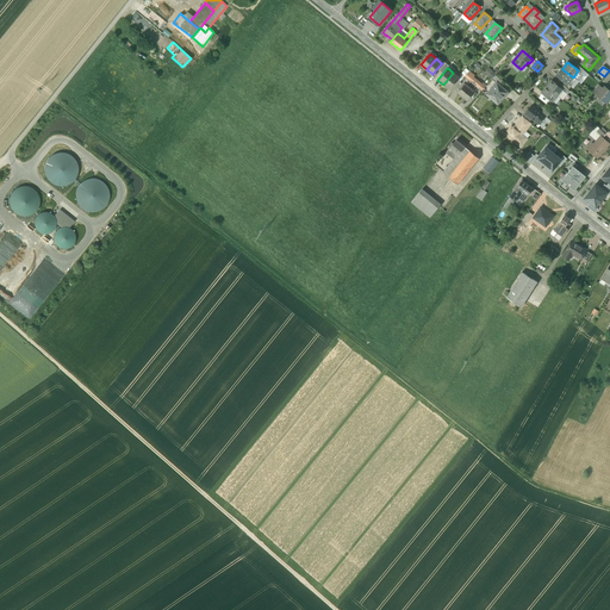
[(573,78),(562,69),(556,75),(564,82),(567,85),(567,83),(573,78)]
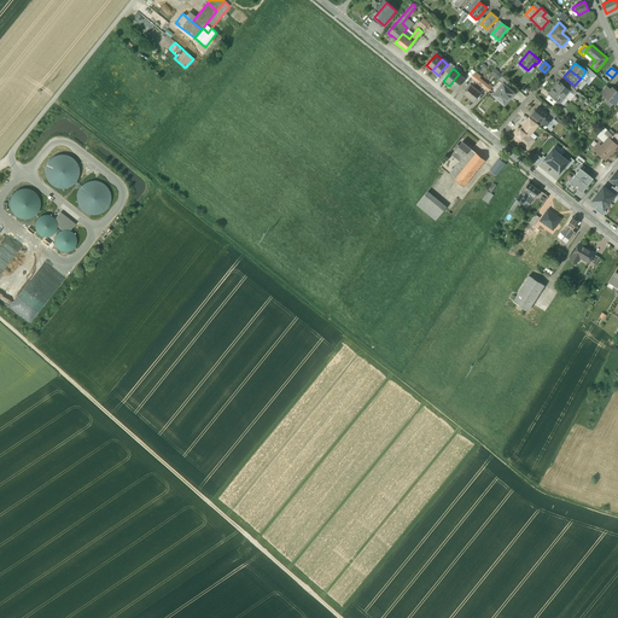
[(586,71),(581,79),(586,82),(593,73),(592,71),(589,75),(586,71)]
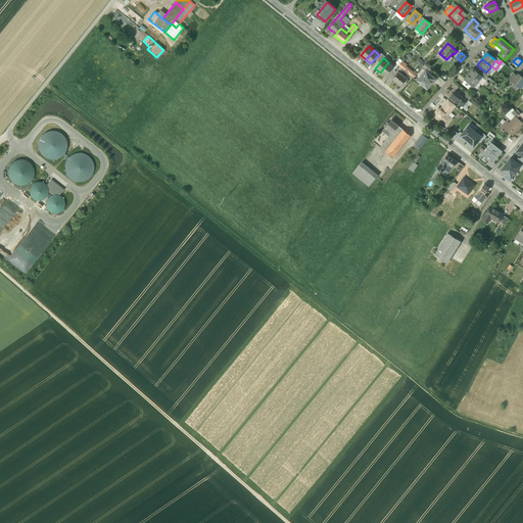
[(388,62),(380,73),(385,77),(392,67),(393,66),(388,62)]
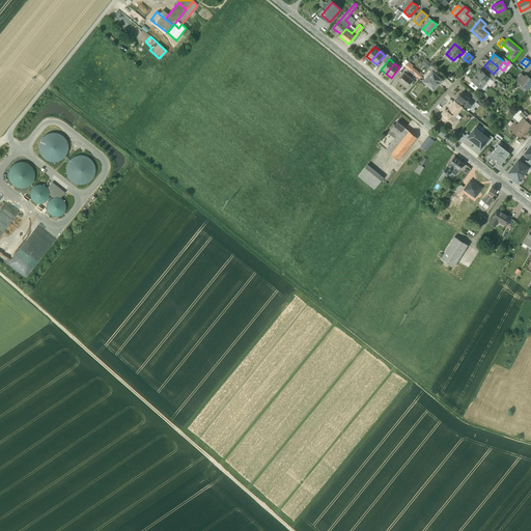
[(412,67),(410,65),(407,68),(403,73),(414,81),(417,77),(420,74),(412,67)]
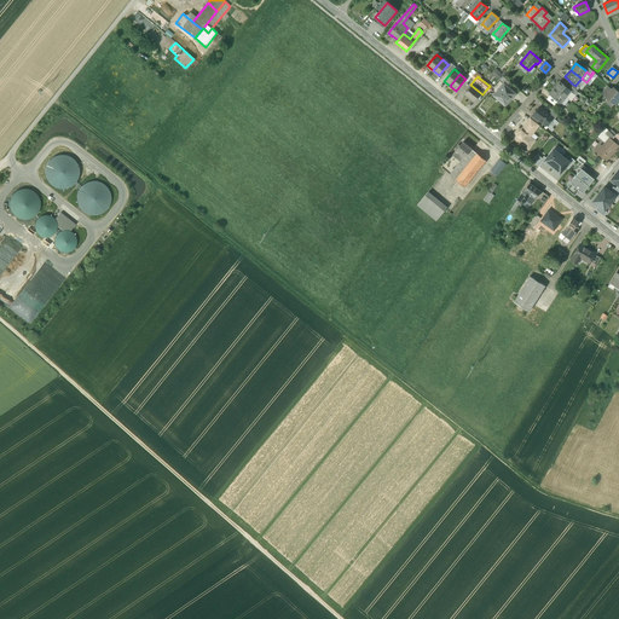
[(503,76),(499,80),(504,85),(504,84),(507,86),(510,82),(503,76)]
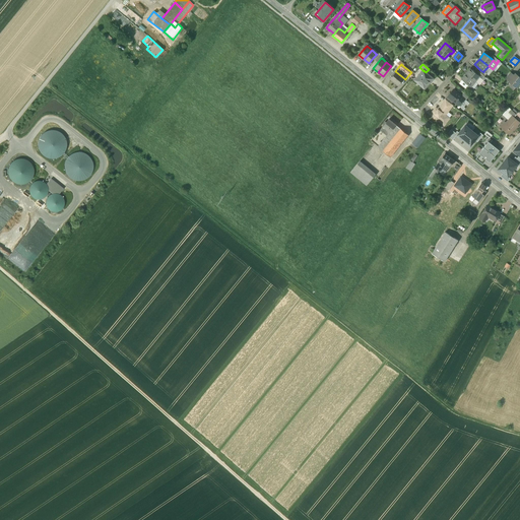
[(477,74),(470,69),(466,74),(475,81),(479,77),(479,76),(477,74)]
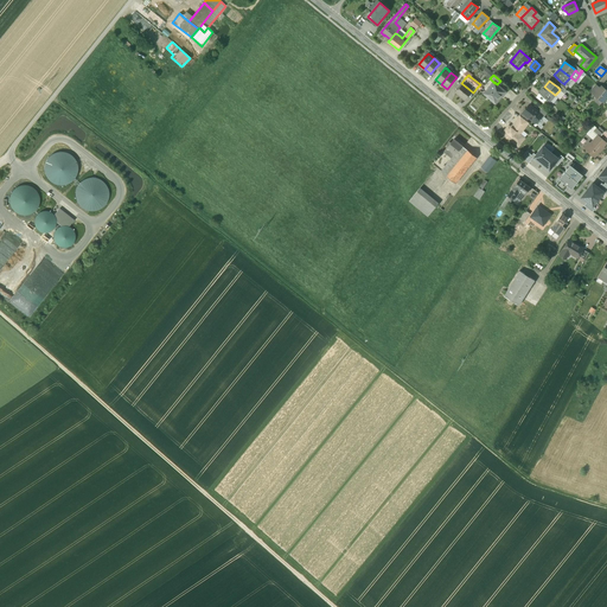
[(494,83),(484,94),(491,100),(492,97),(497,102),(503,96),(500,95),(504,90),(497,84),(494,82),(494,83)]
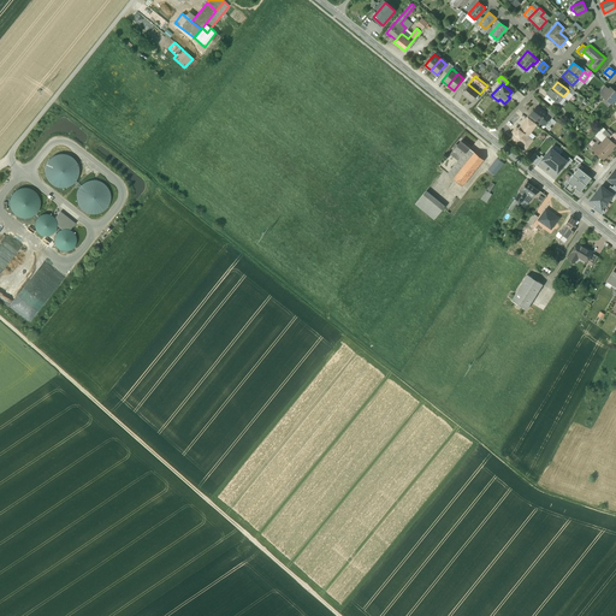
[(480,94),(468,84),(463,90),(465,92),(463,94),(472,101),(473,99),(475,100),(480,94)]
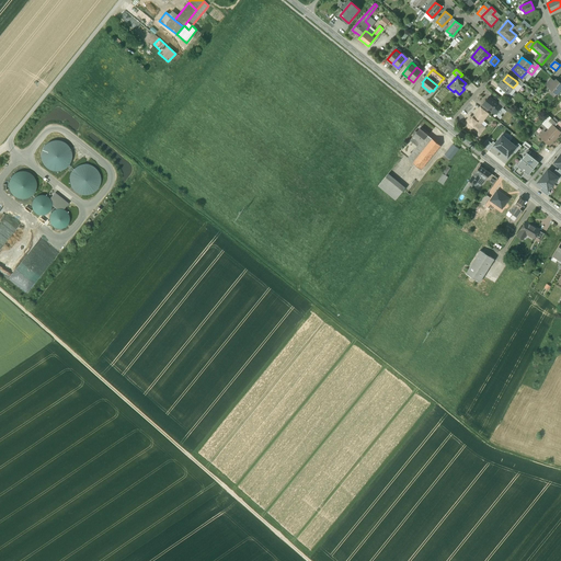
[(554,82),(550,79),(545,84),(550,88),(554,82)]
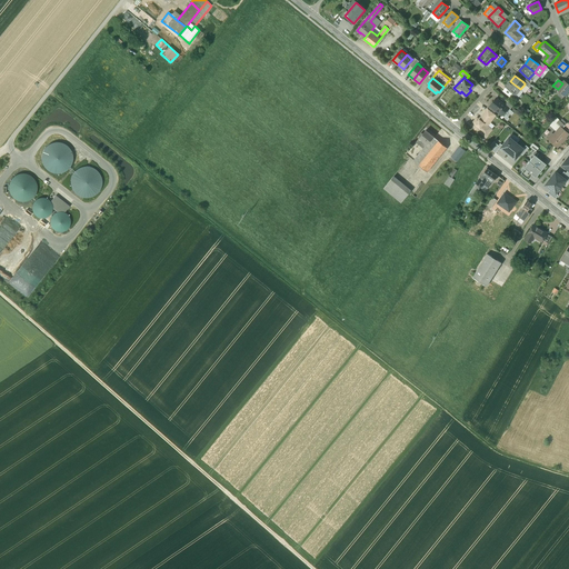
[(520,89),(510,81),(506,87),(513,92),(516,95),(520,89)]
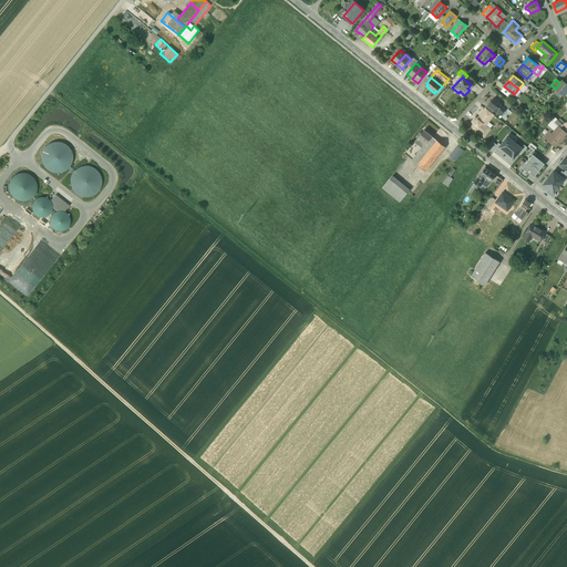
[(566,91),(566,84),(562,81),(560,83),(556,89),(564,95),(566,91)]
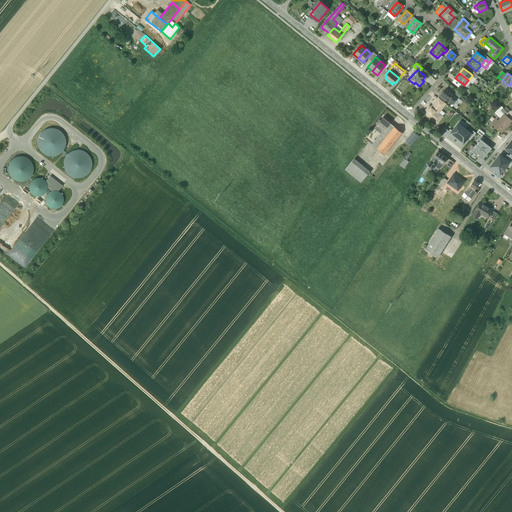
[(457,97),(446,88),(441,95),(446,100),(452,104),(453,102),(455,104),(457,101),(455,99),(457,97)]
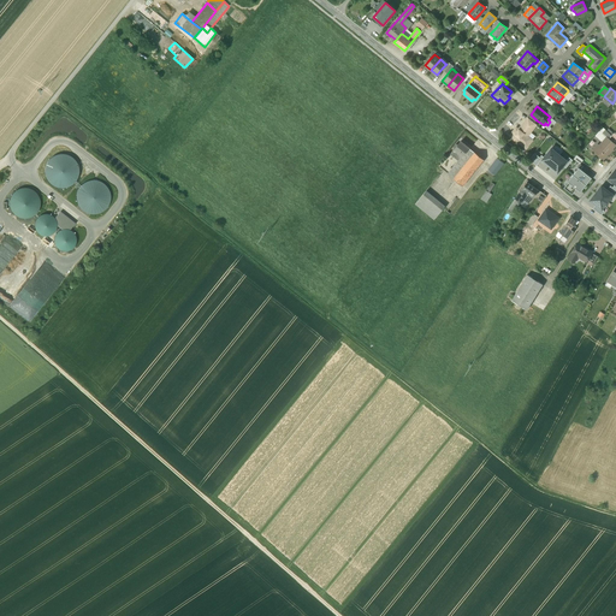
[(528,118),(526,122),(534,128),(537,125),(528,118)]
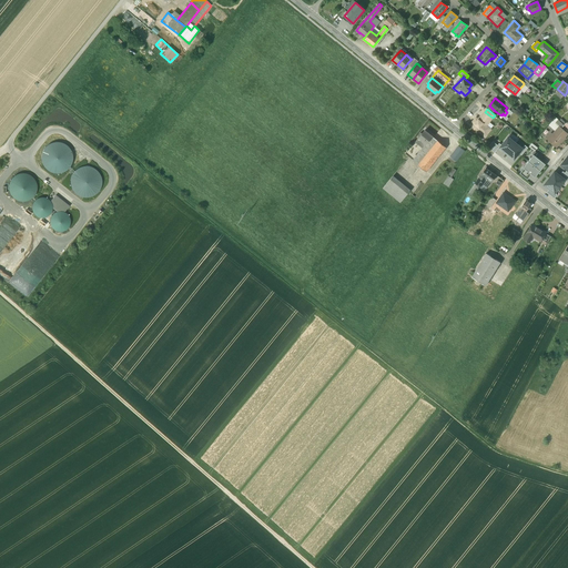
[(485,112),(473,127),(485,138),(490,130),(486,125),(493,118),(485,112)]
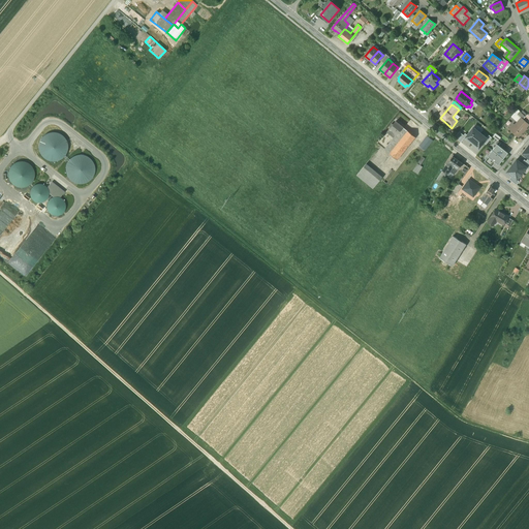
[(525,117),(520,112),(517,115),(521,118),(523,120),(525,117)]
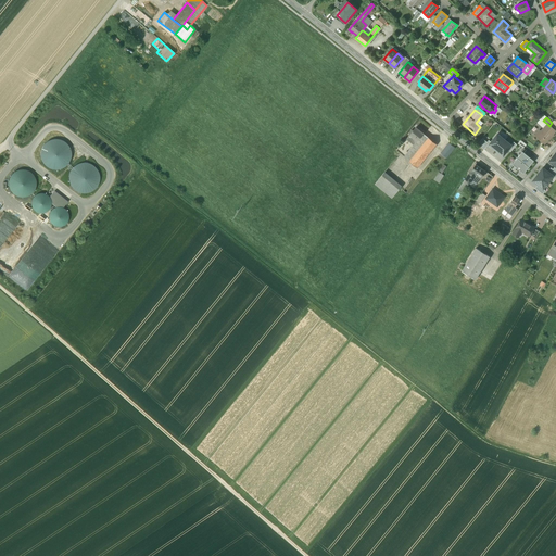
[(547,124),(536,137),(544,143),(555,131),(550,126),(547,124)]
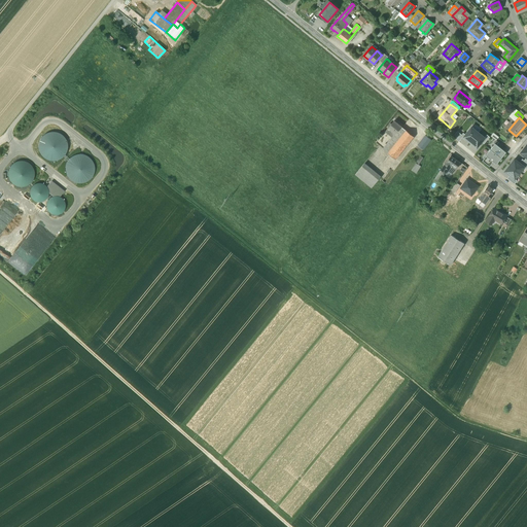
[(394,120),(391,125),(390,124),(388,126),(389,127),(385,132),(392,138),(401,127),(394,120)]
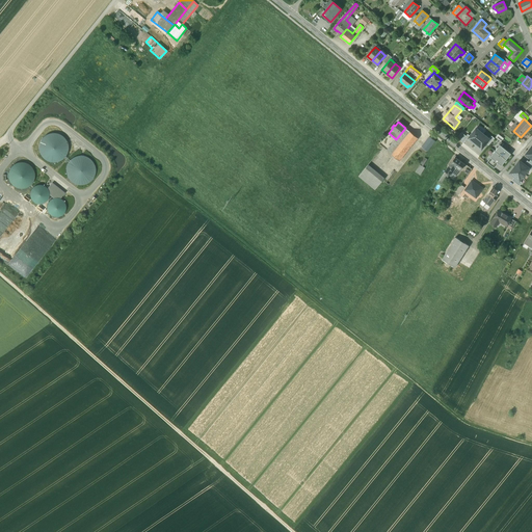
[(418,138),(405,128),(396,139),(387,151),(399,161),(418,138)]
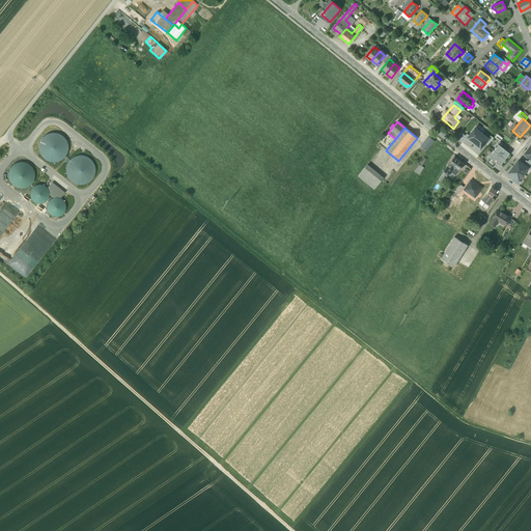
[(482,134),(475,129),(469,136),(467,138),(474,144),(482,134)]
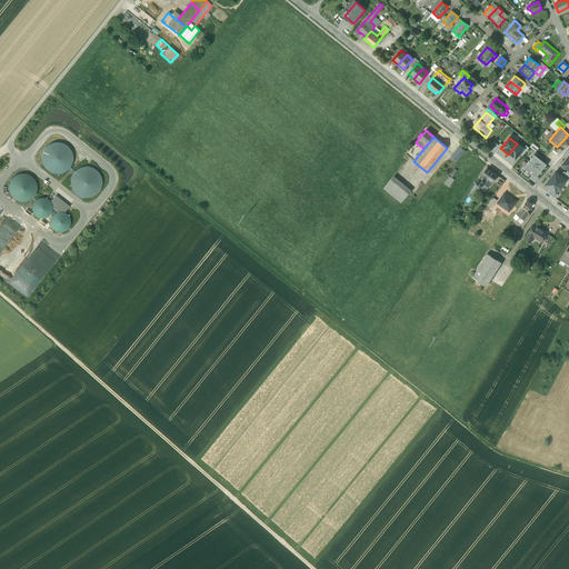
[(43,168),(48,171),(52,173),(58,173),(63,172),(68,170),(71,166),(72,161),(73,156),(71,150),(68,146),(63,143),(59,141),(53,142),(48,143),(45,148),(41,152),(40,158),(41,162),(43,168)]
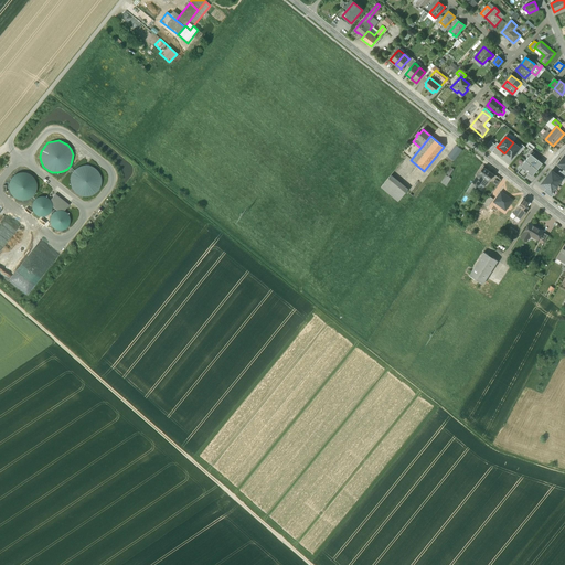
[(497,147),(499,145),(497,142),(496,145),(490,141),(486,147),(492,152),(497,147)]
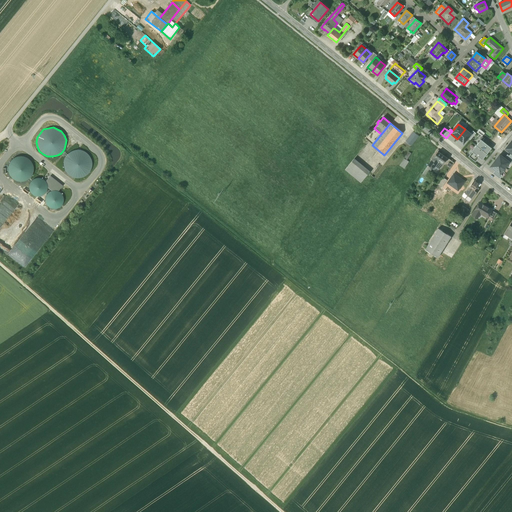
[(495,136),(487,130),(485,133),(479,128),(477,132),(490,142),(495,136)]
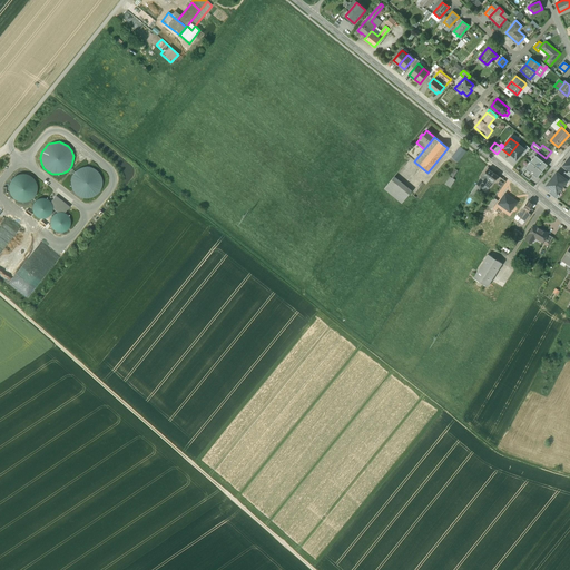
[(524,149),(518,144),(509,155),(516,160),(521,154),(524,149)]
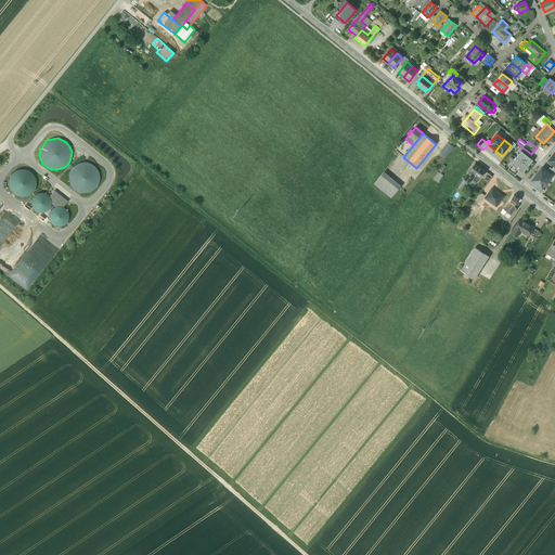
[(511,145),(507,150),(510,152),(516,144),(513,142),(511,145)]
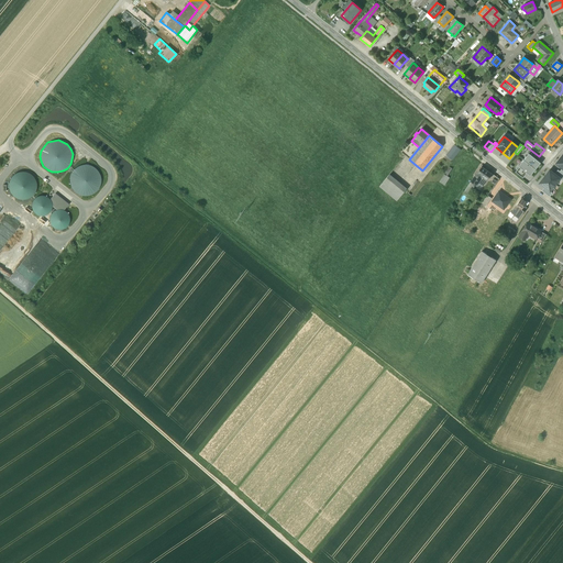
[(454,145),(446,155),(452,159),(461,150),(454,145)]
